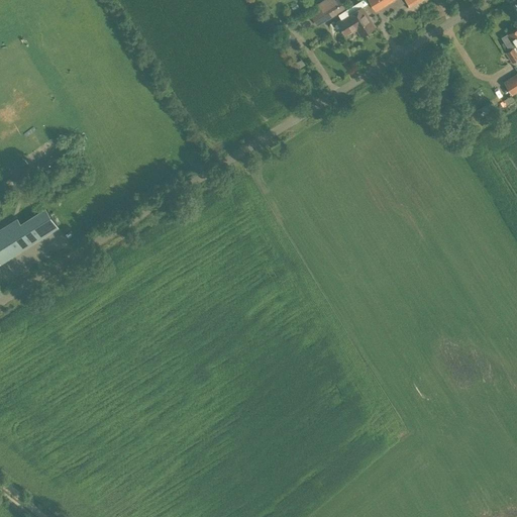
[(317,26),(345,9),(339,0),(335,0),(310,15),(317,26)]
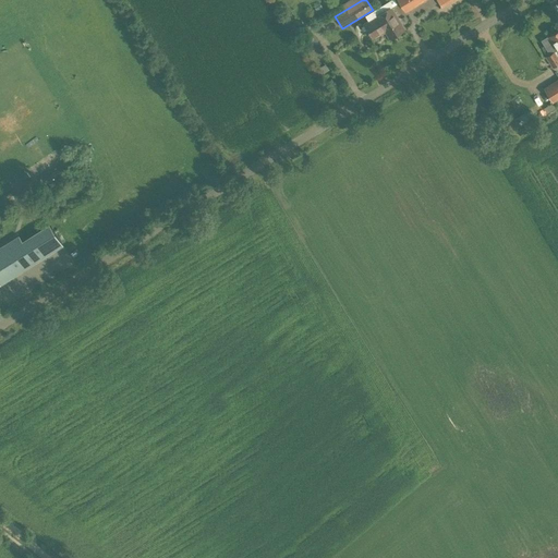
[(397,0),(405,12),(425,0),(397,0)]
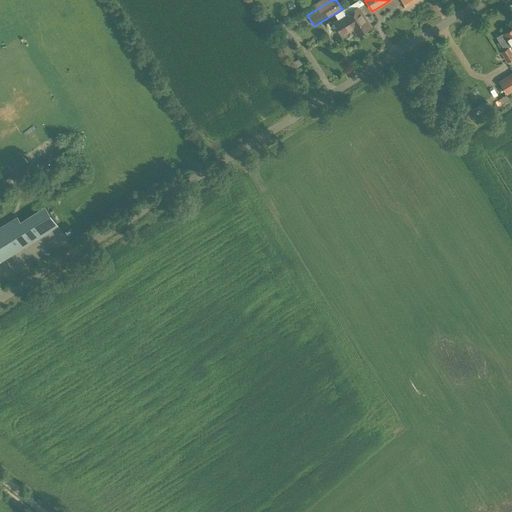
[(353,29),(357,35),(371,26),(359,7),(360,6),(356,1),(349,6),(354,13),(350,16),(357,25),(353,28),(353,29)]
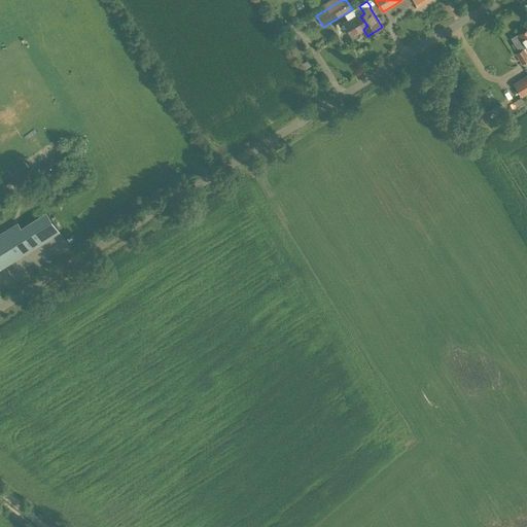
[(353,37),(363,30),(363,29),(367,26),(360,16),(364,13),(359,6),(345,14),(348,21),(344,23),(353,37)]
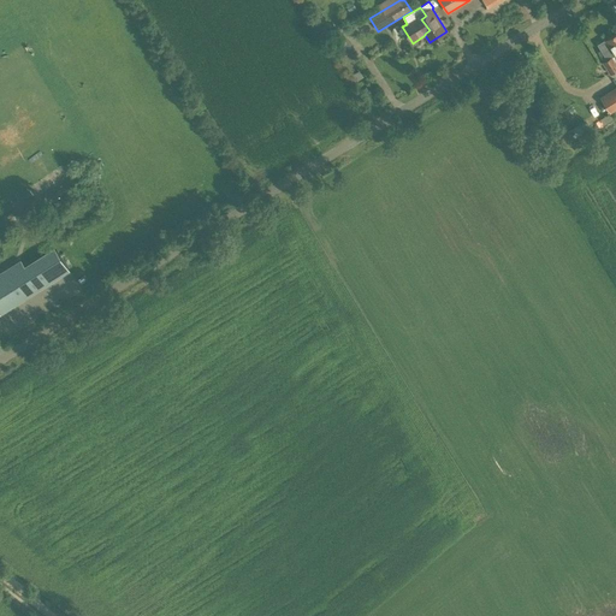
[(615,34),(605,41),(615,54),(612,55),(602,63),(610,75),(615,70),(615,34)]
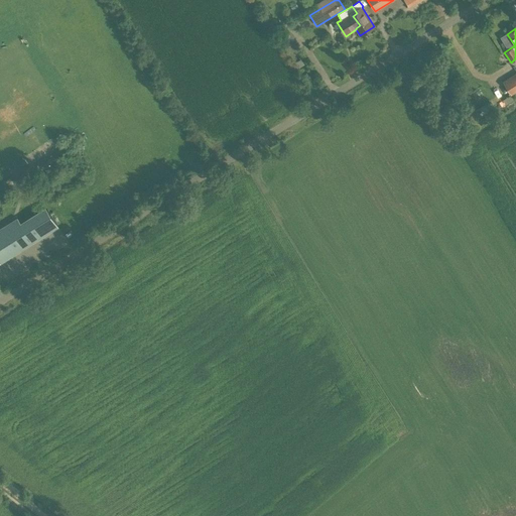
[(304,65),(300,58),(295,62),(298,68),(304,65)]
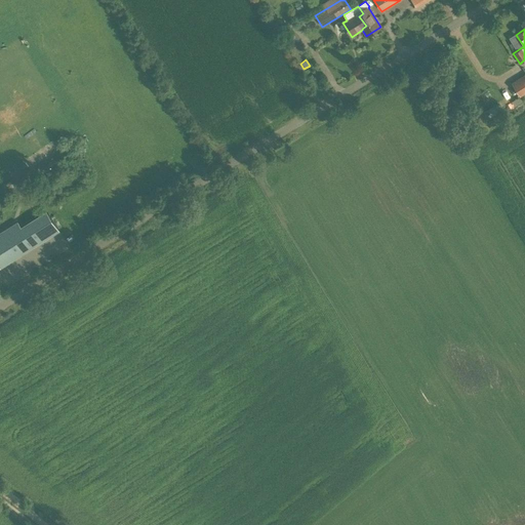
[(520,96),(524,92),(524,74),(511,83),(520,96)]
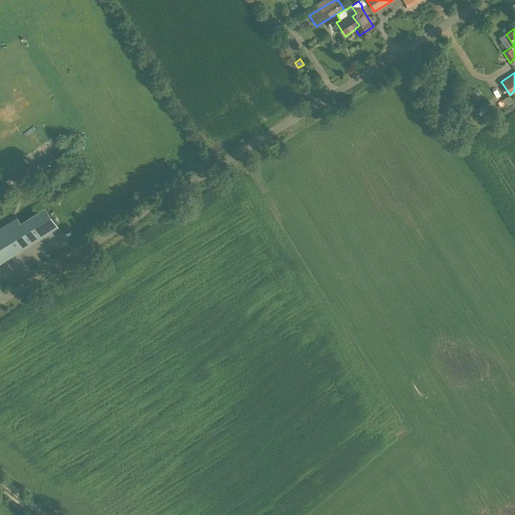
[(45,206),(0,234),(0,243),(8,258),(58,226),(45,206)]
